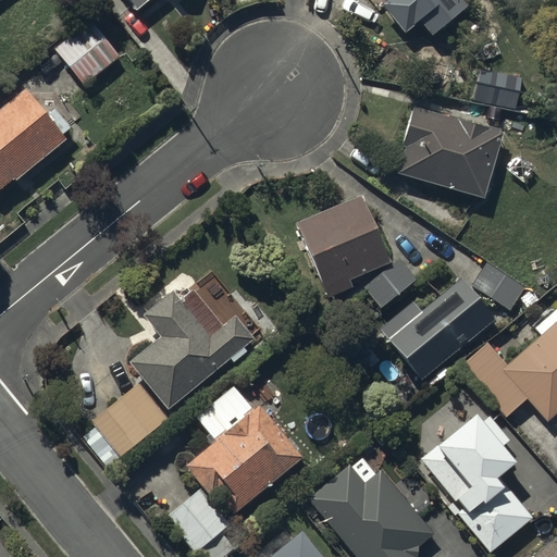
[(127,0),(135,10),(146,0),(127,0)]
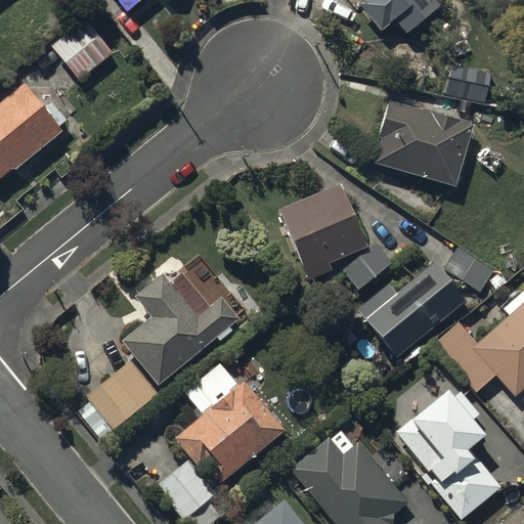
[(439,6),(434,0),(360,0),(356,4),(379,31),(393,19),(405,34),(439,6)]
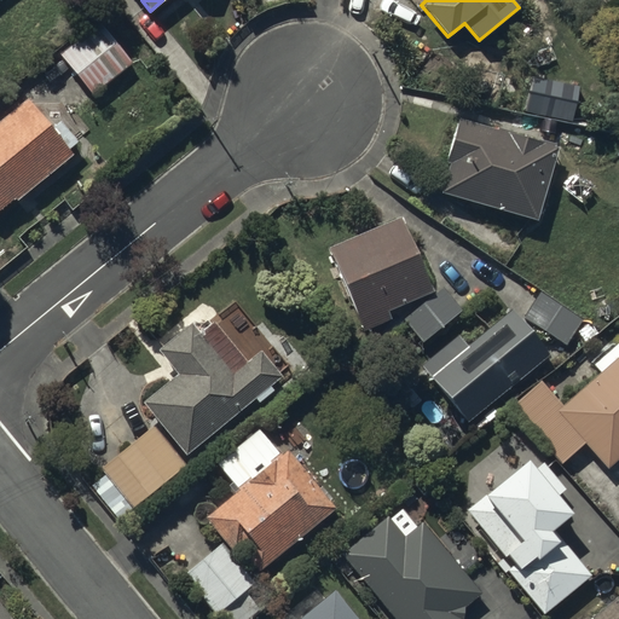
[(131,62),(97,21),(58,52),(92,94),(131,62)]
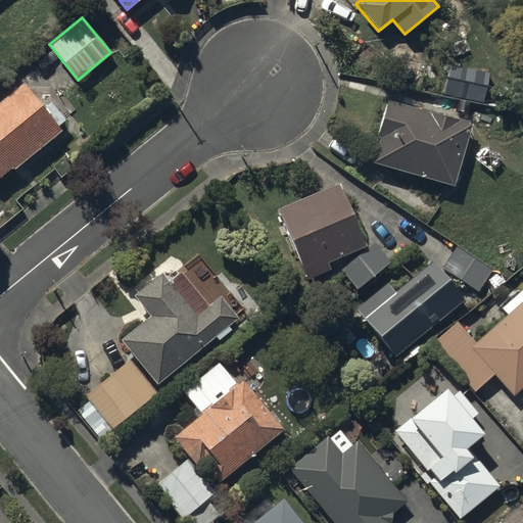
[(42,106),(21,83),(0,100),(0,177),(11,168),(13,170),(59,130),(56,127),(64,120),(48,101),(42,106)]
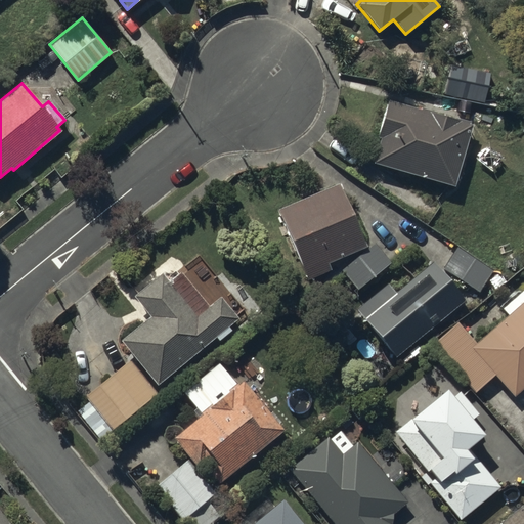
[(379,138),(372,162),(451,185),(470,124),(387,99),(376,137),(379,138)]
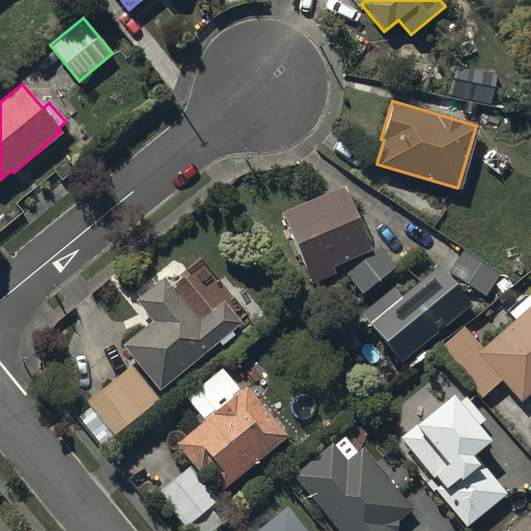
[(280,213),(311,282),(334,272),(332,266),(370,248),(343,186),(280,213)]
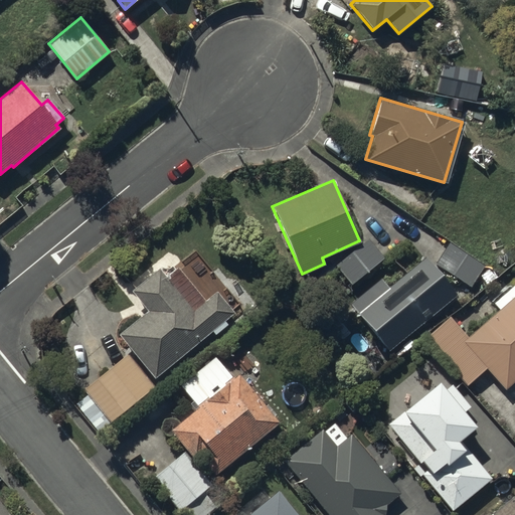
[(384,259),(369,238),(335,266),(350,285),(384,259)]
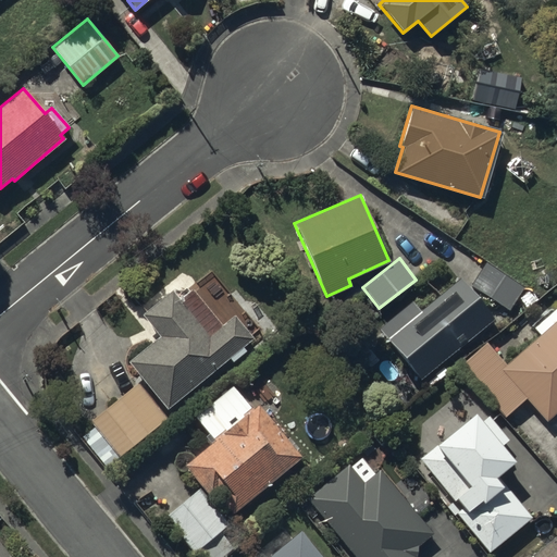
[(483,261),(469,283),(508,309),(523,287),(483,261)]
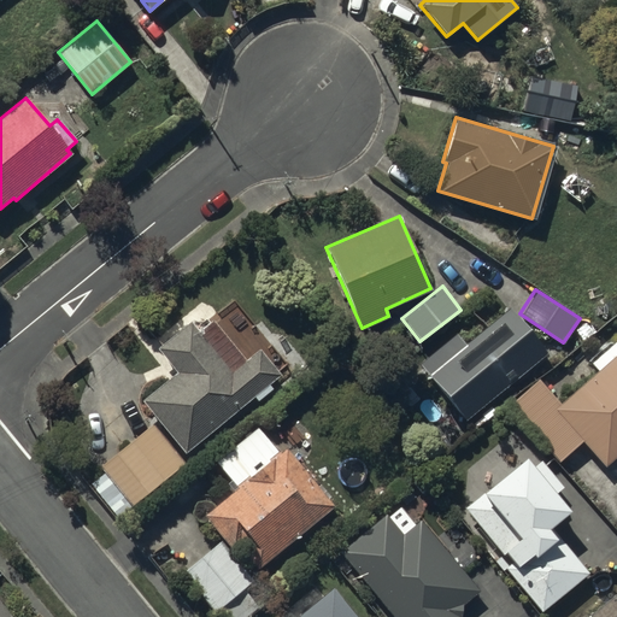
[(457,333),(419,363),(465,421),(547,357),(510,309),(465,344),(457,333)]
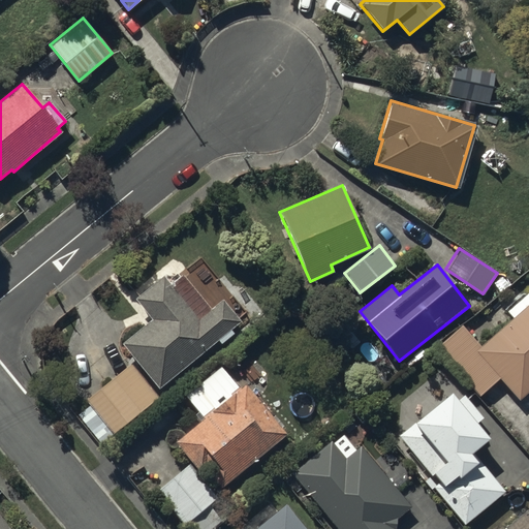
[(150,319),(121,343),(158,389),(218,339),(221,343),(232,333),(229,329),(240,320),(222,300),(211,309),(182,275),(170,284),(163,276),(134,300),(150,319)]
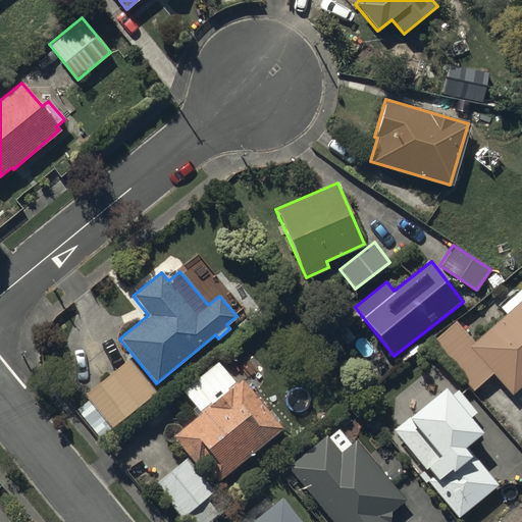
[(521,384),(521,290),(520,289),(500,307),(506,313),(474,342),(455,320),(428,344),(471,392),(492,373),(511,395),(521,384)]
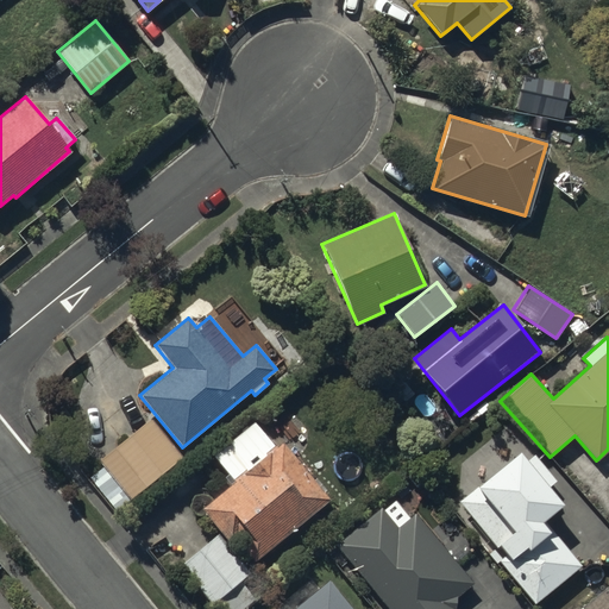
[(151,418),(98,462),(102,466),(88,478),(113,508),(127,496),(130,501),(183,457),(151,418)]
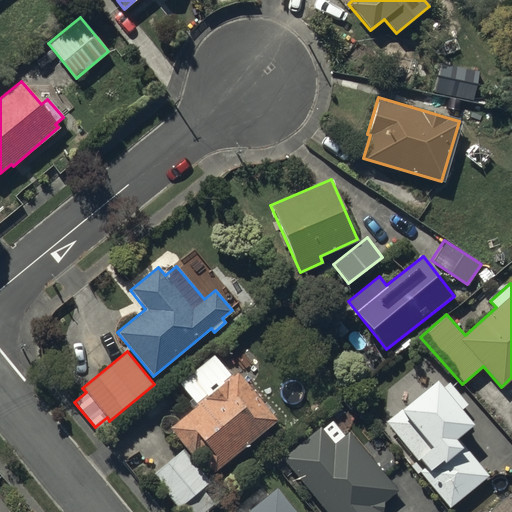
[(197,453),(212,472),(275,421),(236,373),(231,377),(213,355),(178,383),(191,400),(172,416),(176,422),(168,429),(191,458),(197,453)]
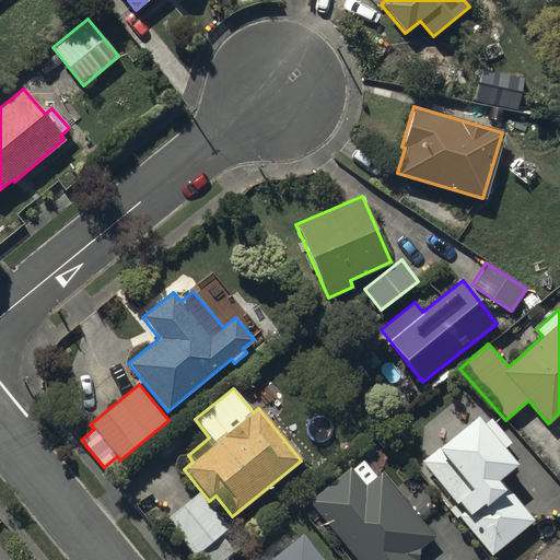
[(478,417),(422,462),(455,503),(447,510),(456,520),(459,517),(491,557),(535,522),(500,478),(516,464),(503,448),(511,443),(491,418),(483,423),(478,417)]
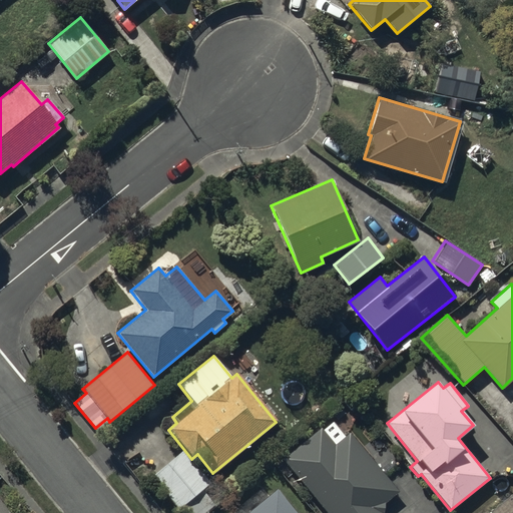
[(321,428),(282,460),(326,512),(383,512),(385,501),(397,491),(349,433),(335,445),(321,428)]
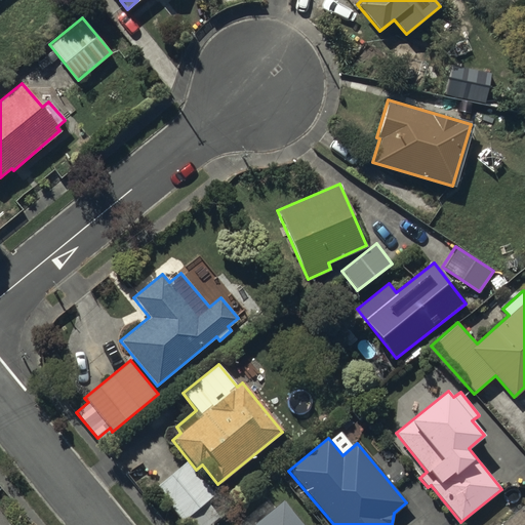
[(213,492),(185,460),(153,490),(182,521),(213,492)]
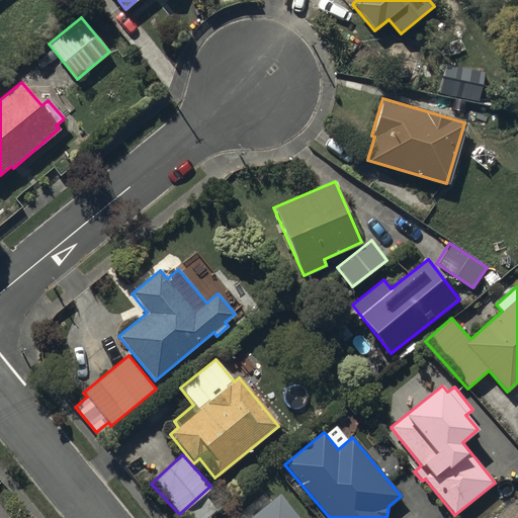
[(299,517),(279,494),(249,517),(299,517)]
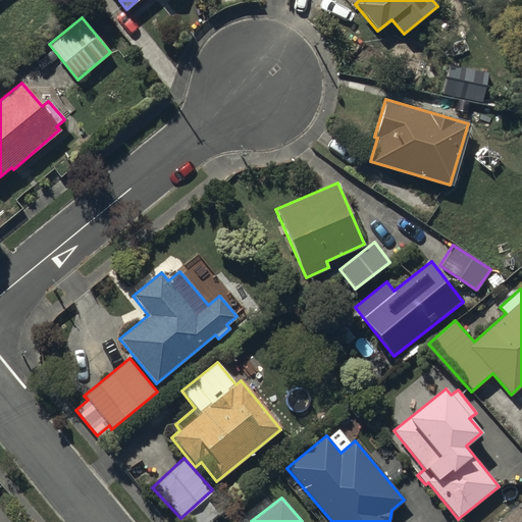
[(499,521),(521,521),(521,506),(520,504),(498,521),(499,521)]
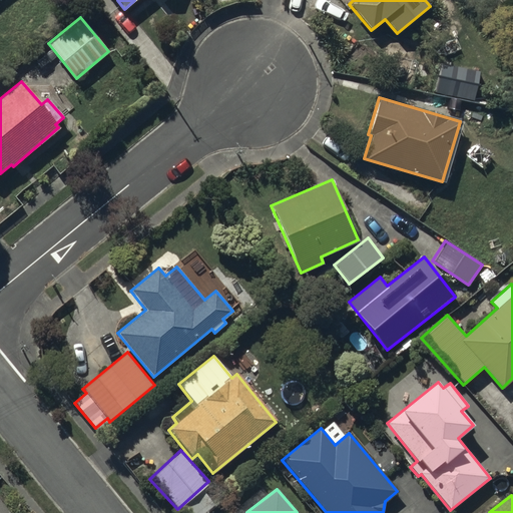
[(0,512),(8,512),(0,502),(0,512)]
